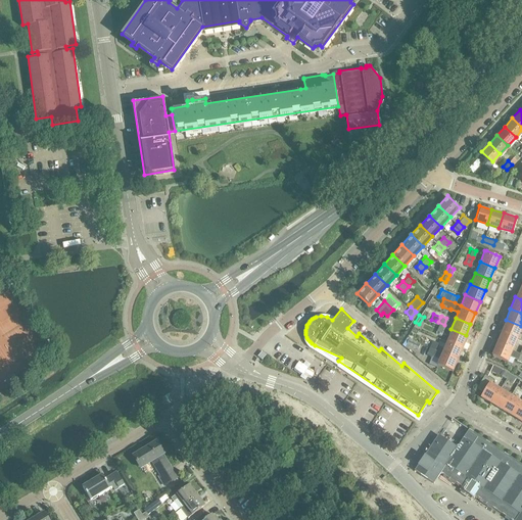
[(506,320),(501,331),(516,337),(521,326),(506,320)]
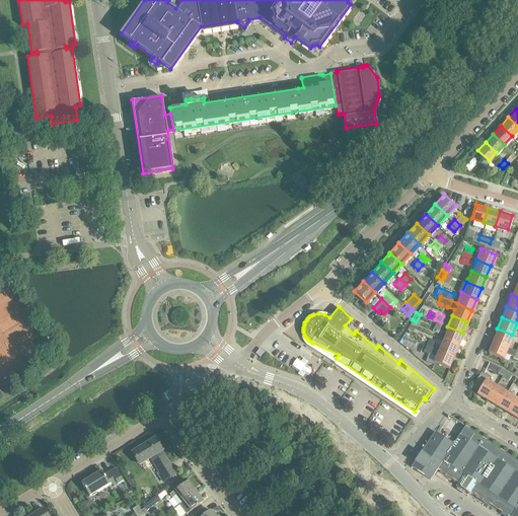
[(437,332),(441,322),(435,319),(433,324),(431,328),(437,332)]
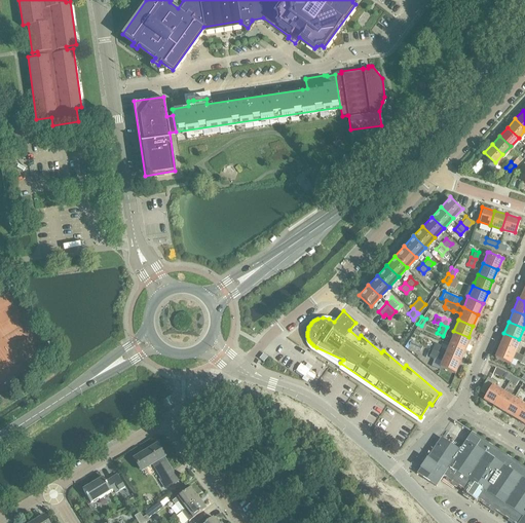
[(453,331),(448,342),(463,348),(469,337),(453,331)]
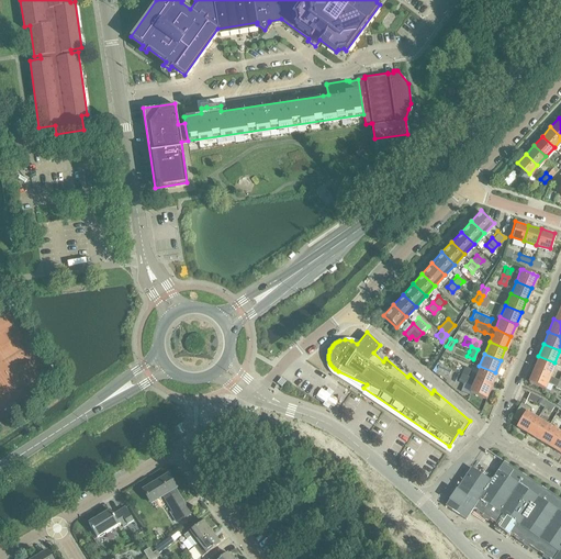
[(554,362),(538,356),(533,368),(549,375),(554,362)]
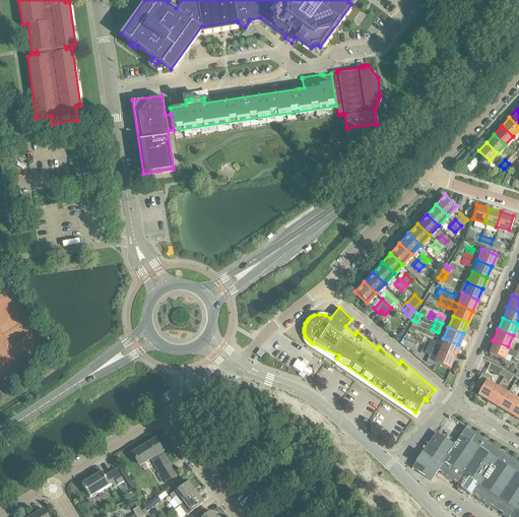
[(414,344),(416,339),(405,334),(403,340),(414,344)]
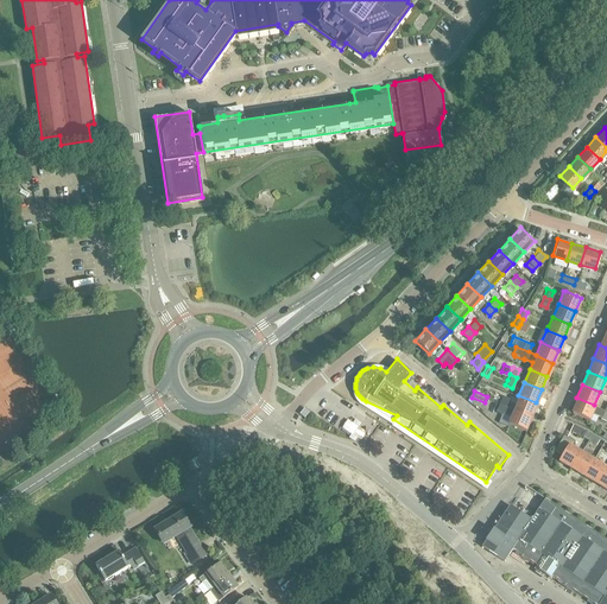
[(516,401),(513,408),(530,415),(536,402),(518,395),(516,401)]
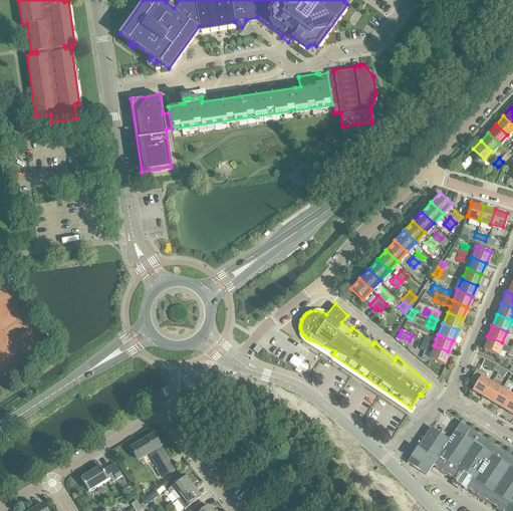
[(482,347),(497,353),(500,347),(507,351),(507,352),(512,354),(512,352),(512,346),(510,345),(502,342),(487,336),(482,347)]
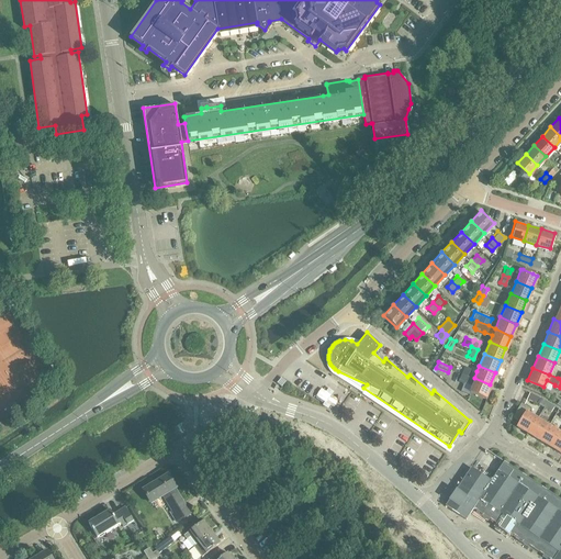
[(460,371),(458,379),(463,382),(463,380),(471,383),(469,390),(484,397),(490,384),(474,378),(467,375),(460,371)]
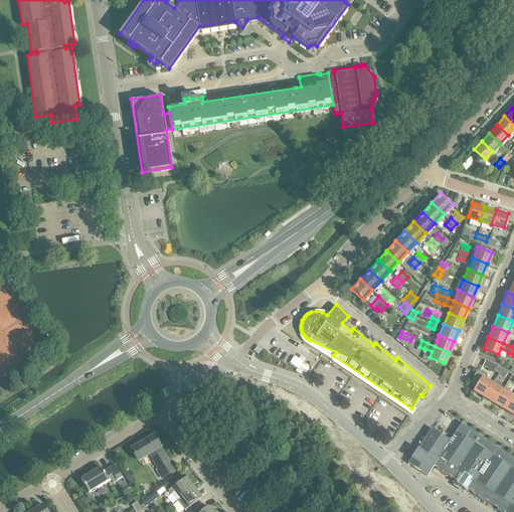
[(290,359),(307,367),(311,360),(294,352),(290,359)]
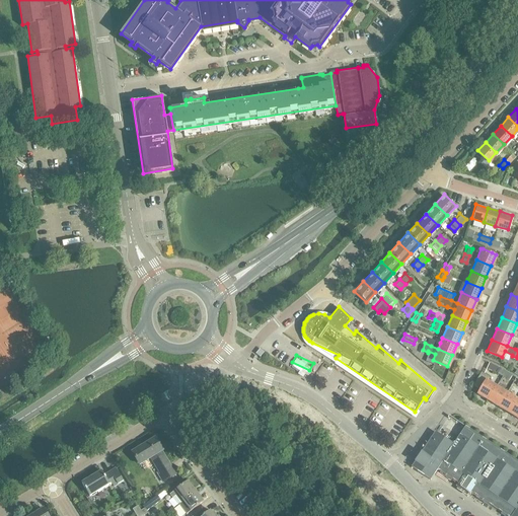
[(495,370),(498,365),(488,361),(486,366),(495,370)]
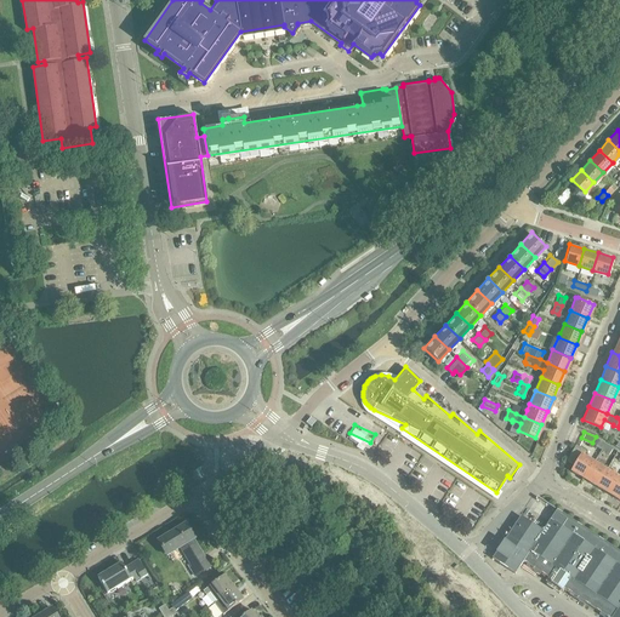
[(596,435),(596,436),(592,443),(599,447),(604,440),(596,435)]
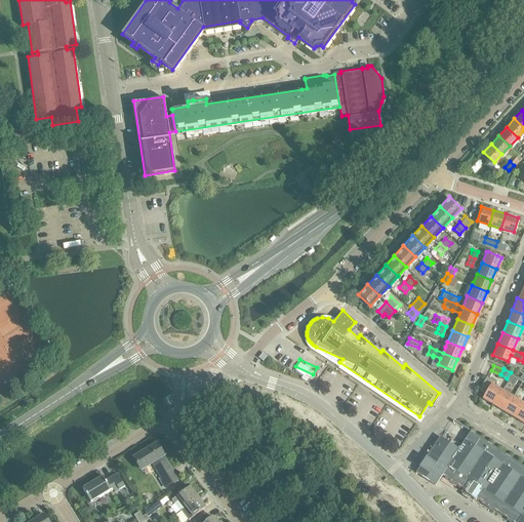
[(514,383),(517,377),(511,372),(507,378),(514,383)]
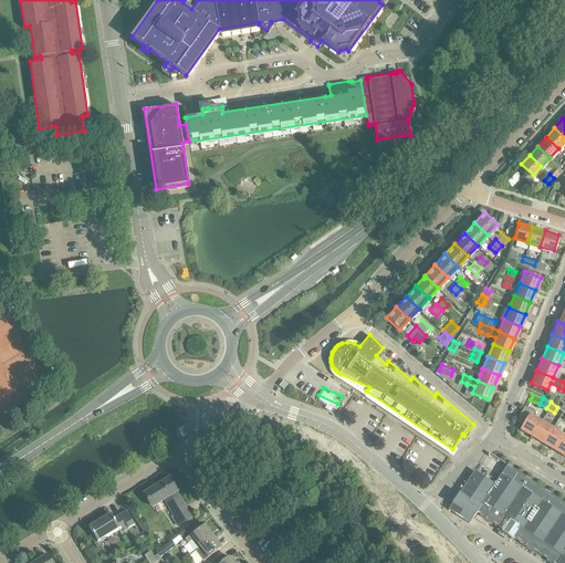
[(522,423),(519,428),(531,435),(540,419),(530,414),(533,409),(524,404),(515,418),(522,423)]
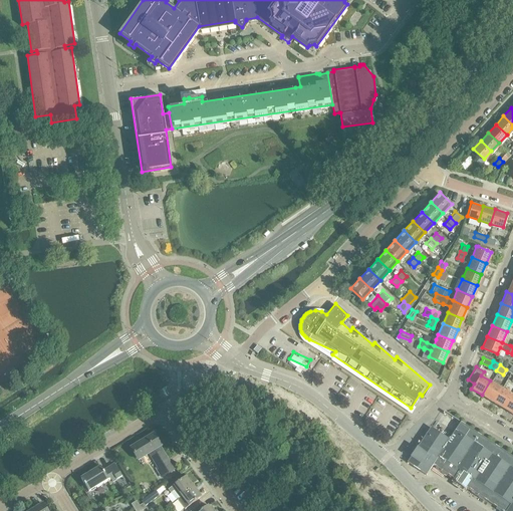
[(500,388),(490,380),(482,395),(492,401),(500,388)]
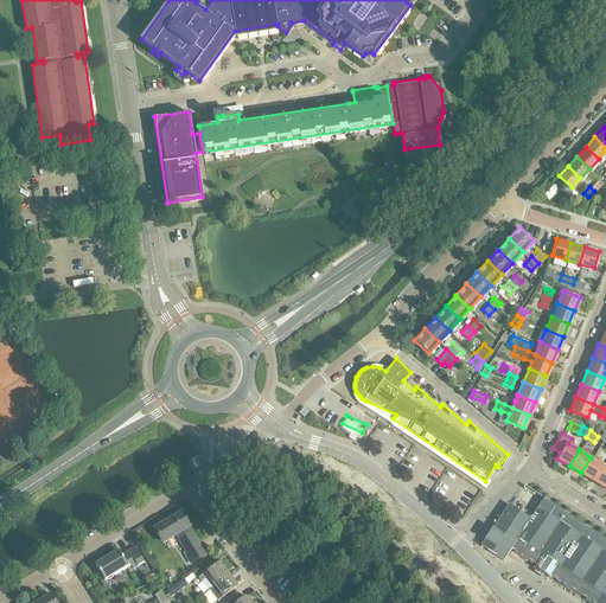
[(581,473),(593,480),(603,464),(591,457),(581,473)]
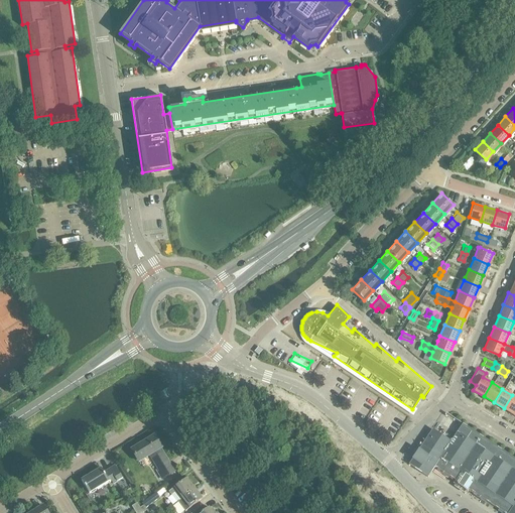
[(514,396),(512,395),(504,408),(514,415),(514,413),(514,396)]
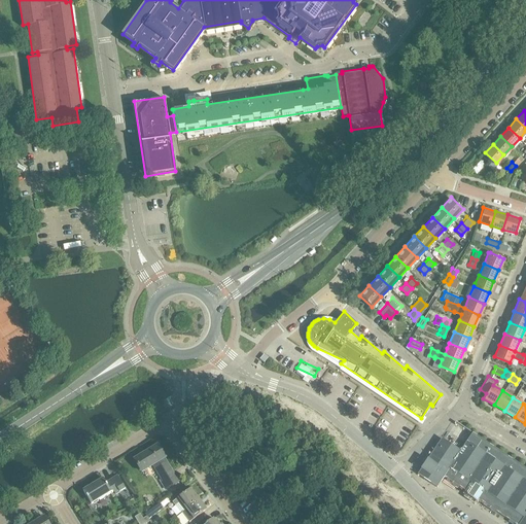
[(525,523),(525,466),(489,442),(471,430),(459,449),(442,438),(440,442),(437,444),(436,443),(433,446),(416,472),(435,485),(443,475),(450,479),(463,488),(461,490),(476,500),(478,497),(513,521),(517,523),(516,523),(525,523)]
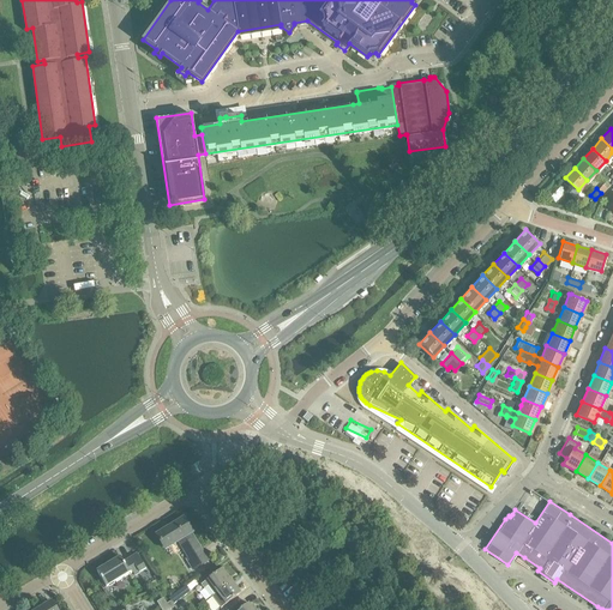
[(192,566),(206,556),(191,531),(192,530),(184,515),(156,532),(164,547),(178,538),(188,555),(186,556),(192,566)]
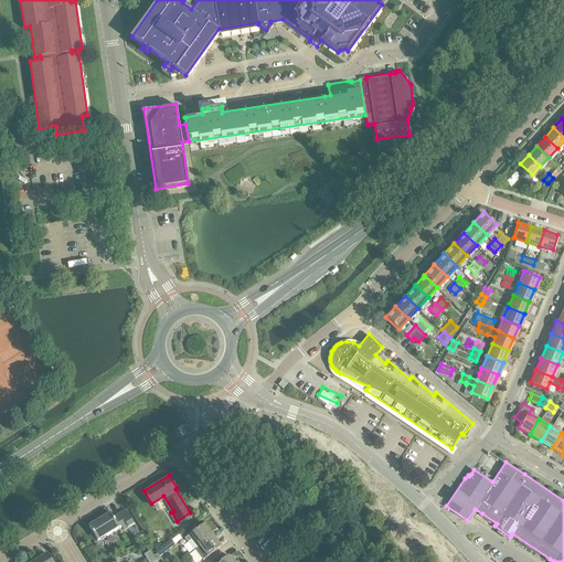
[(123,527),(132,520),(125,507),(113,515),(109,509),(87,522),(96,538),(120,522),(123,527)]
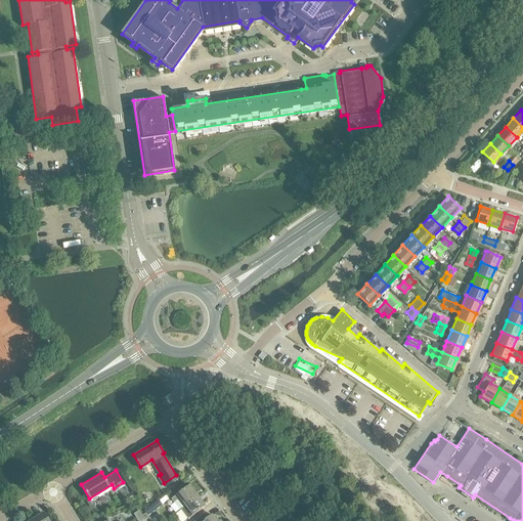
[(174,500),(179,507),(197,493),(188,483),(176,493),(175,492),(170,496),(173,501),(174,500)]
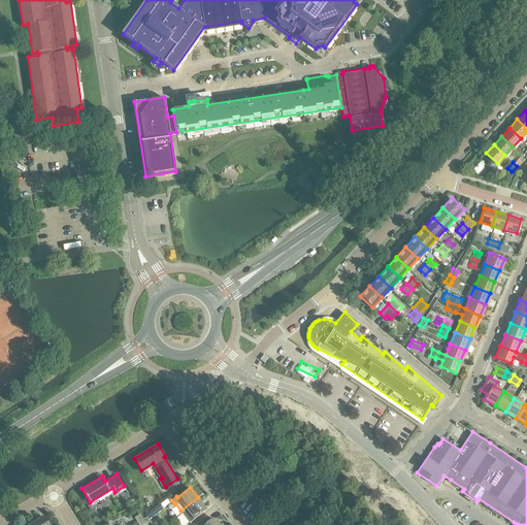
[(126,501),(128,504),(136,499),(134,496),(126,501)]
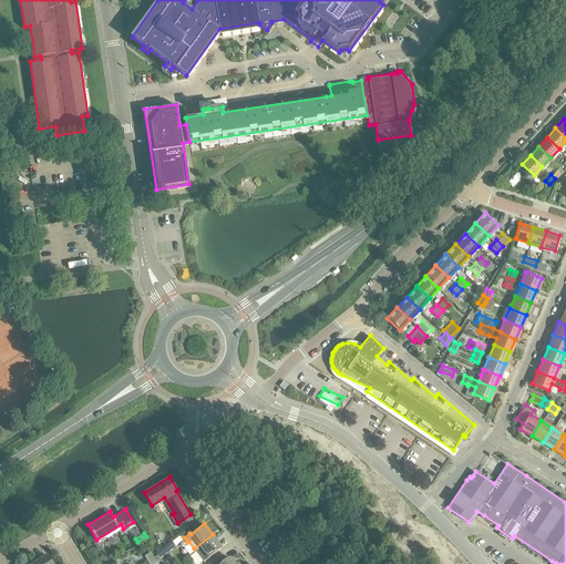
[(207,556),(222,545),(213,534),(194,549),(195,549),(203,560),(207,556)]
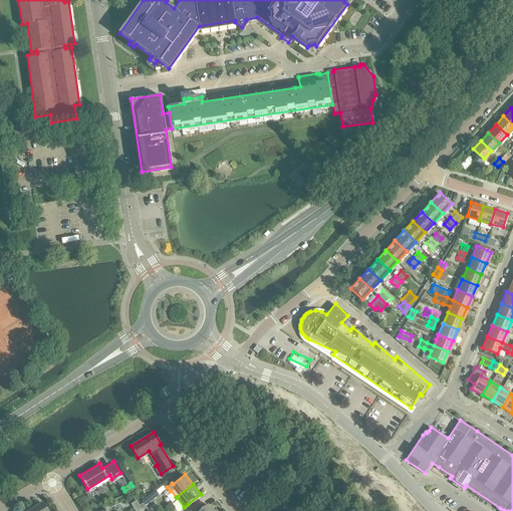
[(155,488),(141,498),(142,501),(145,505),(150,502),(149,500),(159,493),(155,488)]
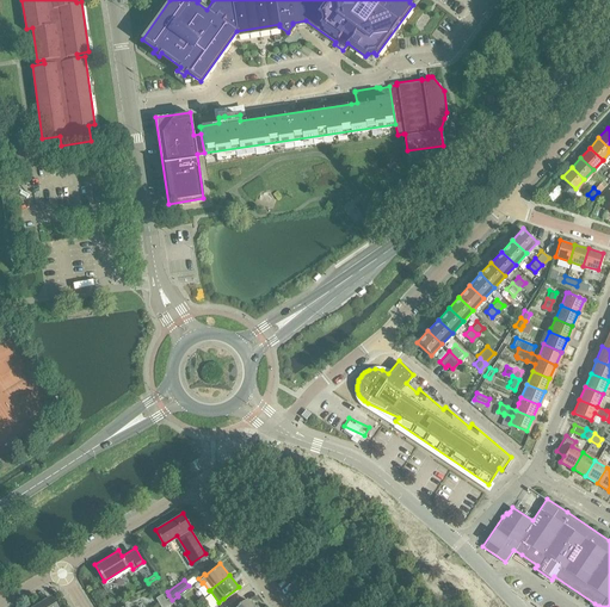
[(165,598),(161,592),(154,595),(158,601),(165,598)]
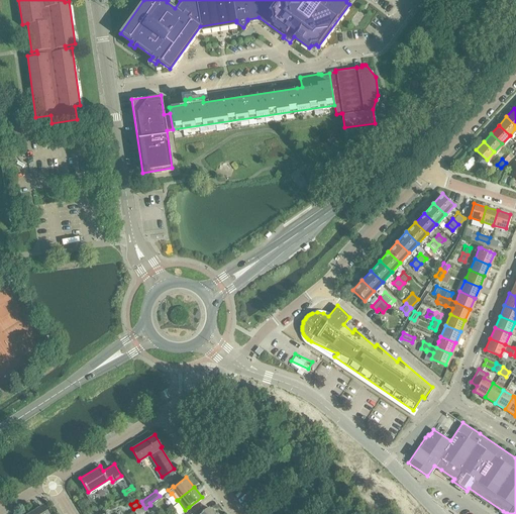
[(47,513),(42,504),(25,513),(47,513)]
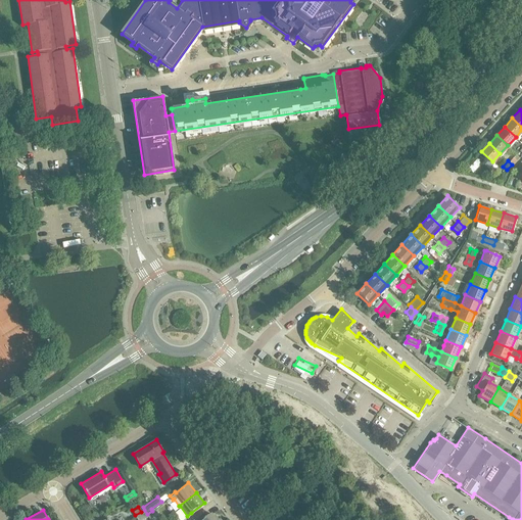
[(138,519),(147,515),(147,514),(144,510),(141,512),(135,515),(138,519)]
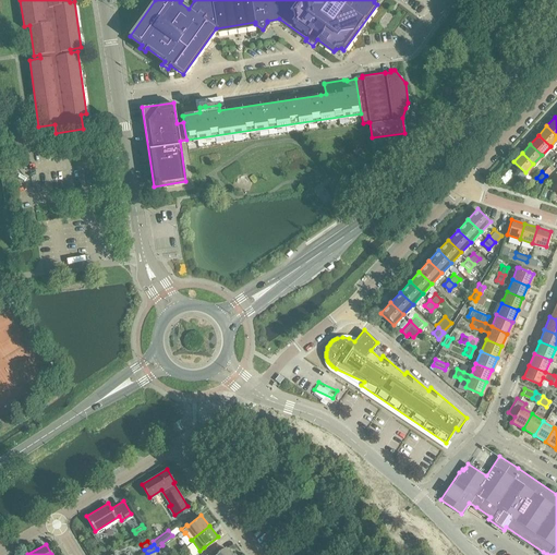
[(227,547),(225,547),(225,546),(221,550),(218,544),(203,554),(230,554),(229,553),(230,551),(227,547)]
